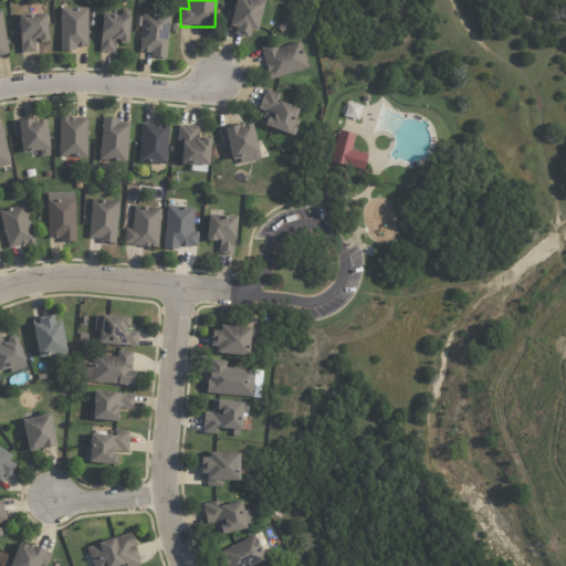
[(228,10),(223,32),(253,38),(261,0),(234,0),(232,11),(228,10)]
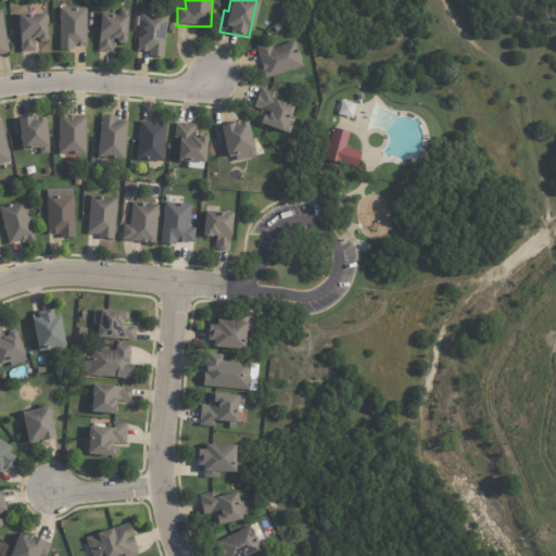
[(59,48),(87,48),(86,8),(59,8),(59,48)]
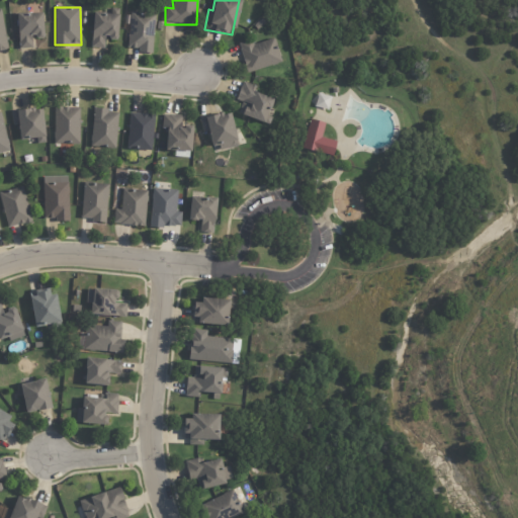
[(92,12),(91,48),(104,48),(104,38),(117,38),(118,8),(111,8),(110,13),(92,12)]
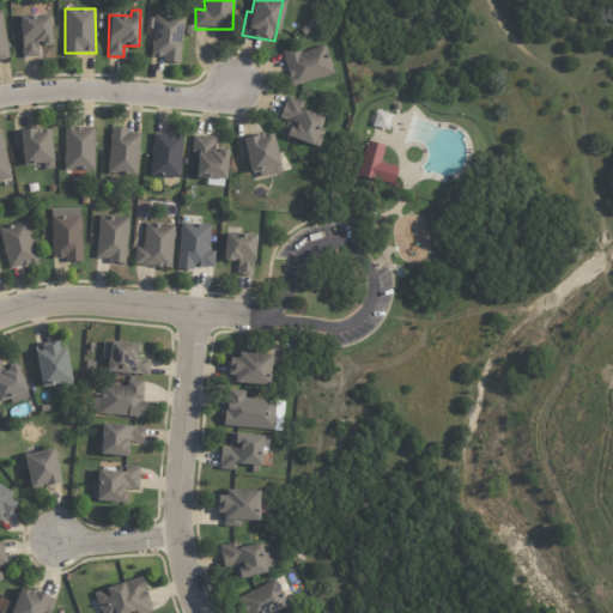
[(20,16),(22,58),(38,58),(37,44),(52,43),(52,14),(20,16)]
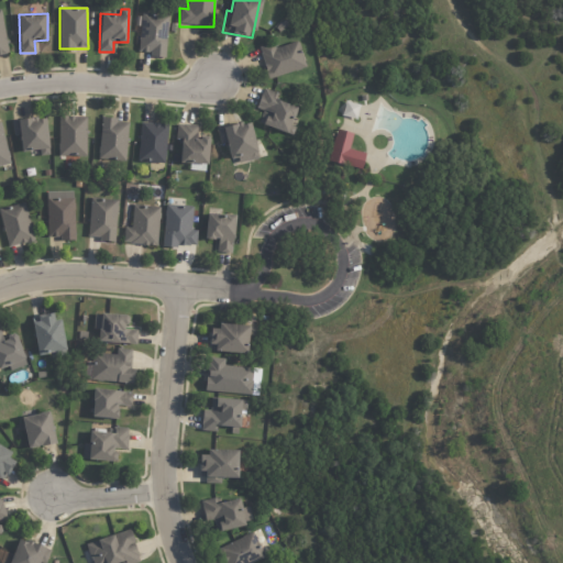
[(168,14),(141,13),(139,52),(150,53),(150,57),(166,58),(168,14)]
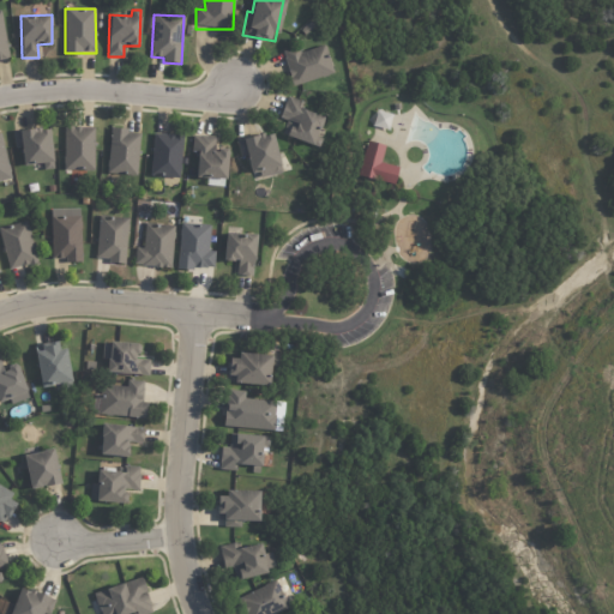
[(282,55),(293,86),(333,73),(324,43),(282,55)]
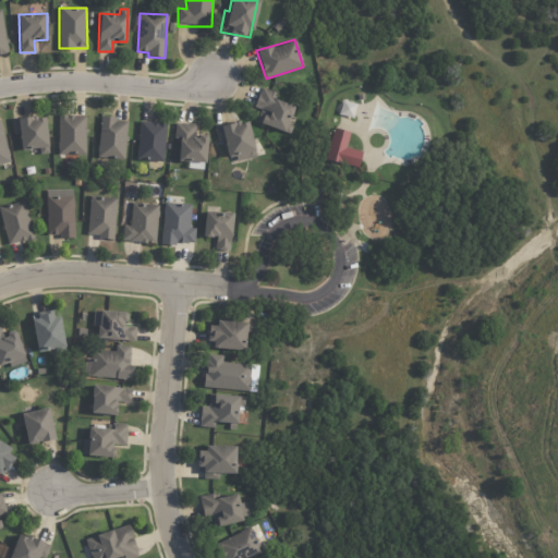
[(85,155),(86,117),(59,116),(58,155),(85,155)]
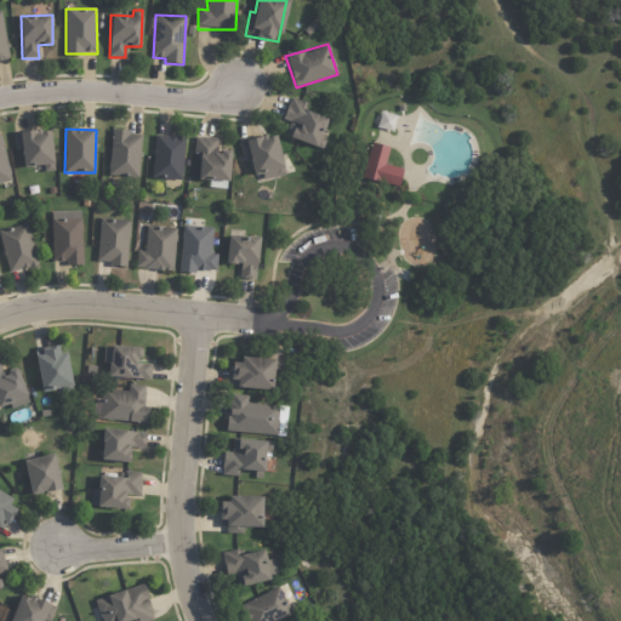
[(53,171),(52,130),(12,132),(13,149),(22,149),(23,167),(44,166),(44,171),(53,171)]
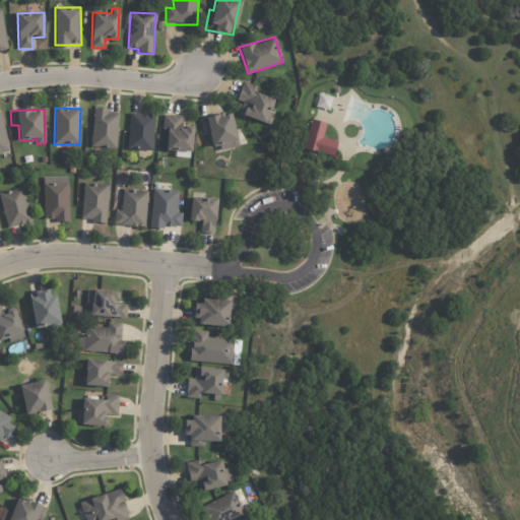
[(118,112),(92,111),(91,147),(117,148),(118,112)]
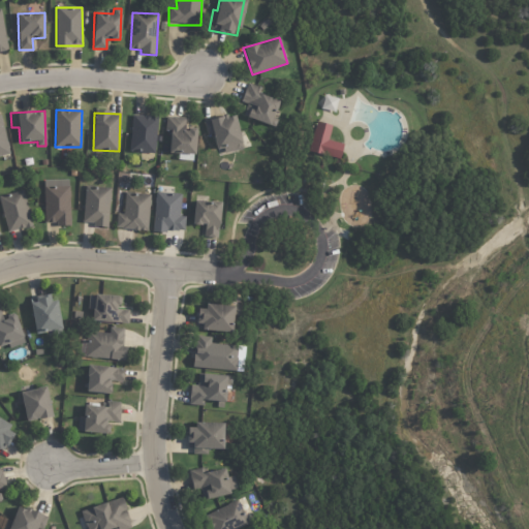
[(153,154),(159,118),(133,114),(128,151),(153,154)]
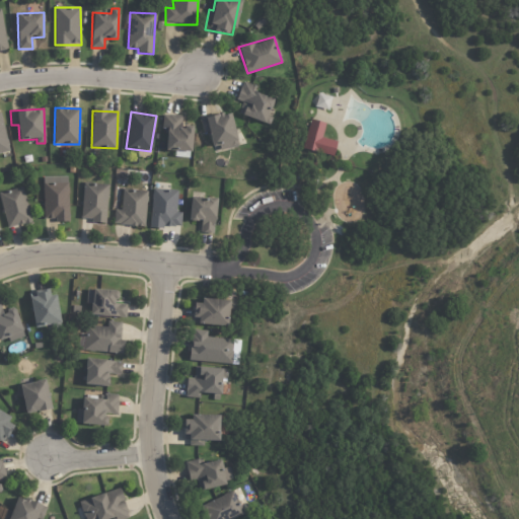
[(230,113),(200,120),(203,133),(208,132),(213,151),(237,145),(230,113)]
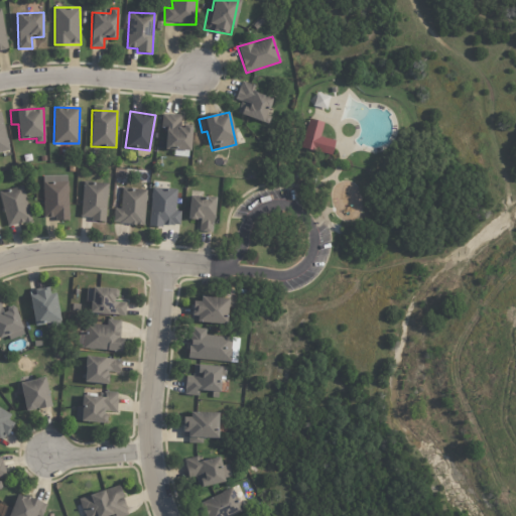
[(0,152),(10,150),(0,114),(0,152)]
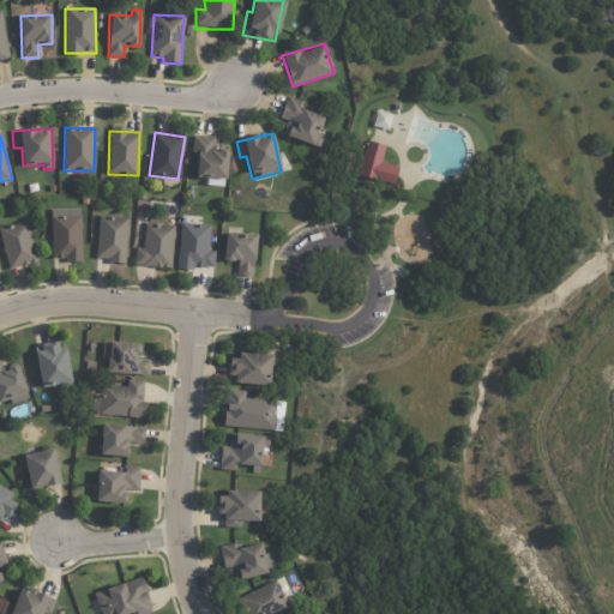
[(196,178),(228,179),(229,151),(215,150),(216,137),(192,136),(191,151),(197,151),(196,178)]
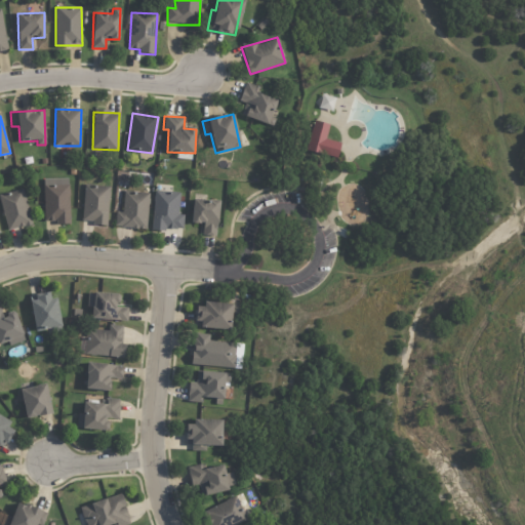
[(314,120),(312,126),(306,150),(335,158),(339,143),(324,138),(328,124),(314,120)]
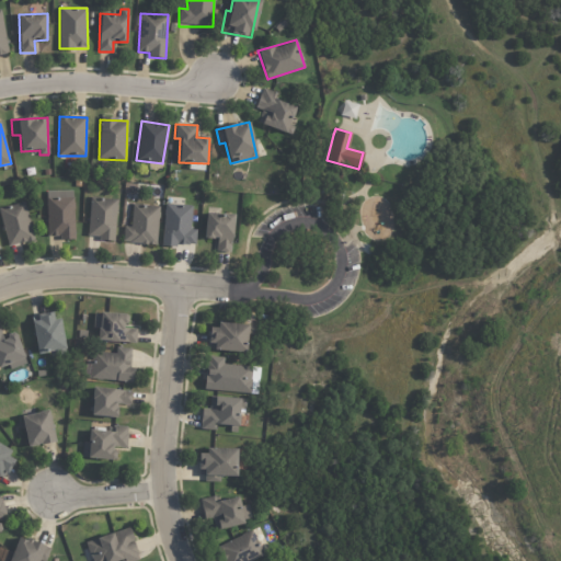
[(73,191),(46,192),(47,238),(75,238),(73,191)]
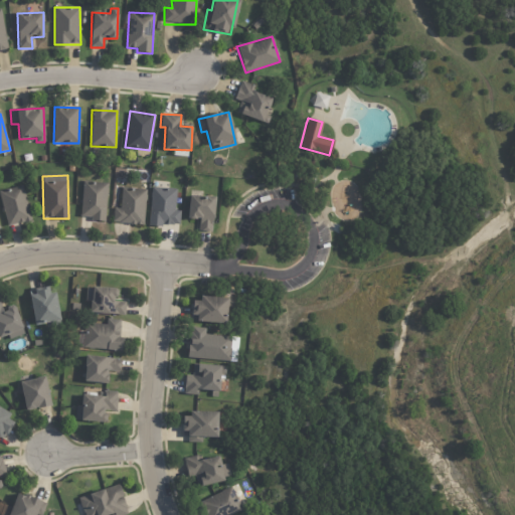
[(105,220),(109,183),(83,181),(79,217),(105,220)]
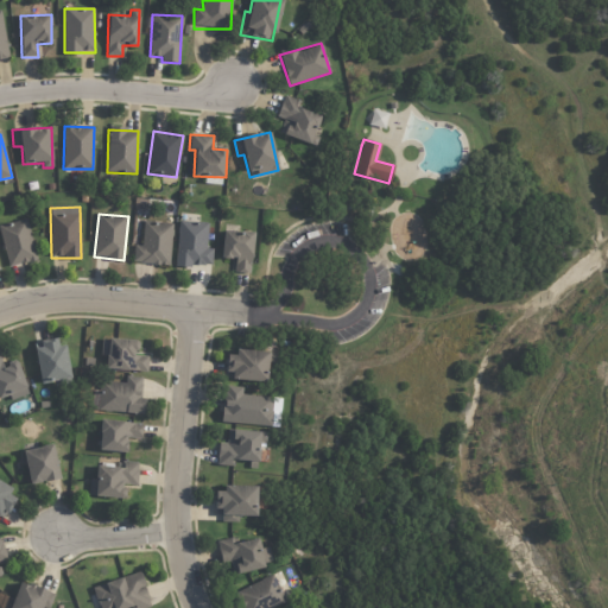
[(1,223),(5,266),(35,263),(30,221),(1,223)]
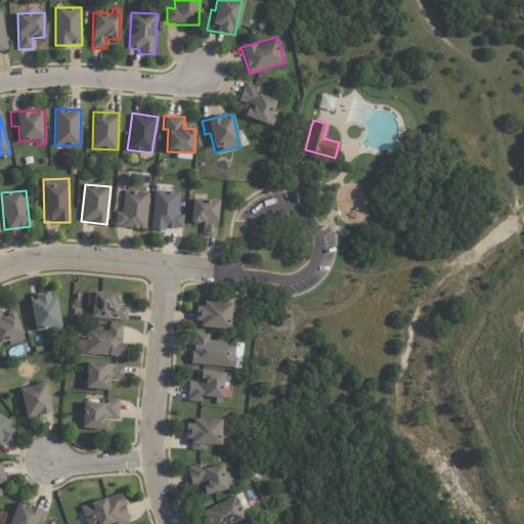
[(179,191),(153,190),(151,228),(183,230),(183,215),(178,214),(179,191)]
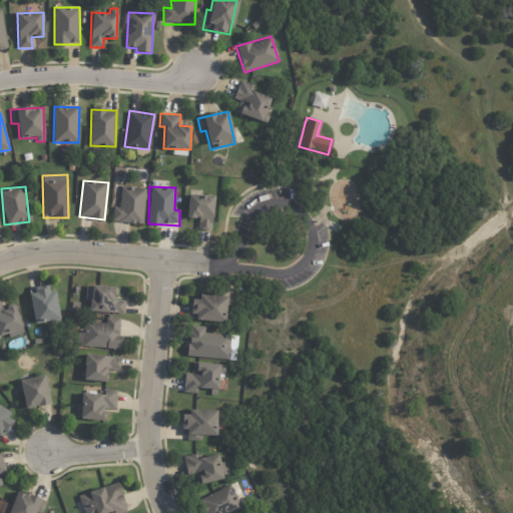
[(144,223),(145,188),(120,187),(119,207),(112,206),(112,222),(144,223)]
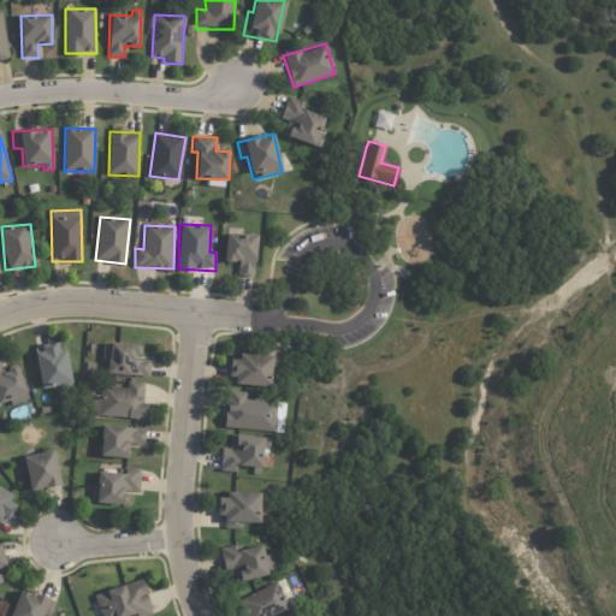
[(237,277),(254,277),(255,235),(225,235),(225,261),(237,262),(237,277)]
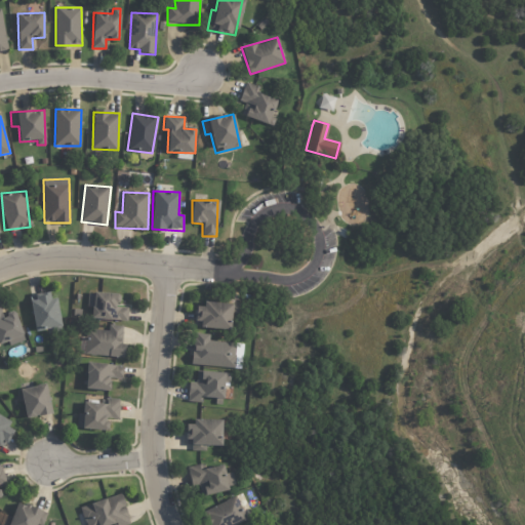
[(88,292),(87,308),(91,308),(91,319),(127,321),(128,308),(119,308),(120,294),(88,292)]
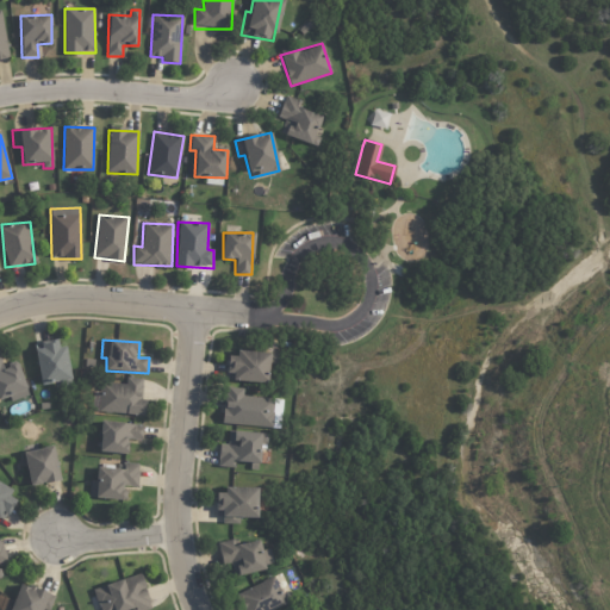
[(35,343),(41,384),(72,380),(67,347),(58,348),(57,341),(35,343)]
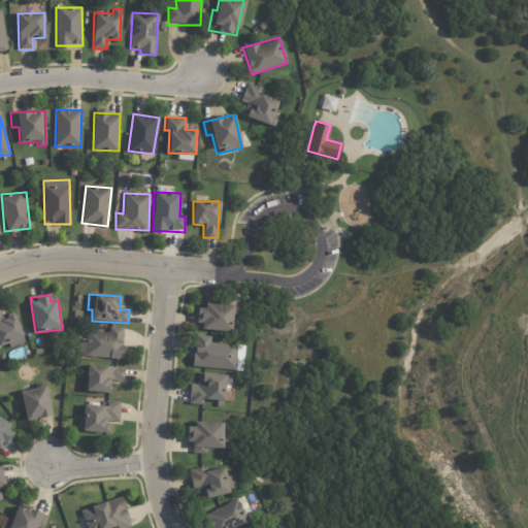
[(196,329),(231,330),(232,317),(238,318),(238,306),(197,305),(196,329)]
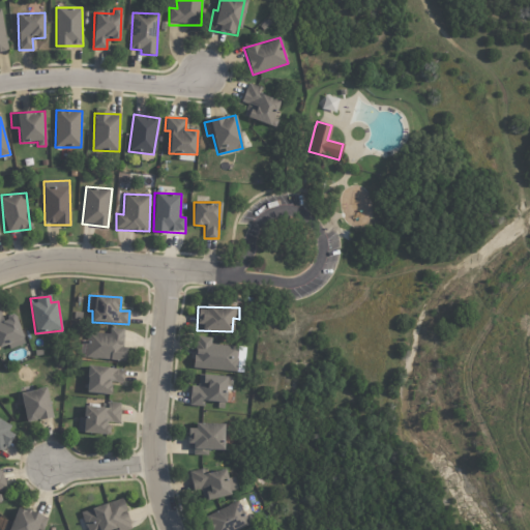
[(24,344),(16,314),(3,317),(0,308),(0,347),(7,345),(8,349),(24,344)]
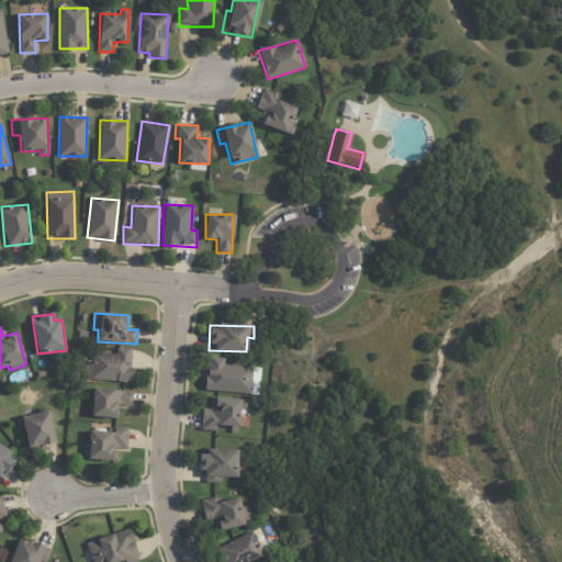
[(89,352),(88,380),(133,382),(134,368),(131,368),(132,349),(115,348),(115,353),(89,352)]
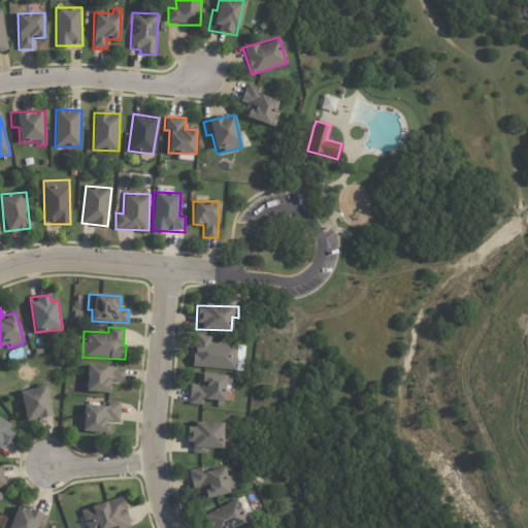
[(209,343),(210,336),(195,336),(194,367),(235,369),(236,344),(209,343)]
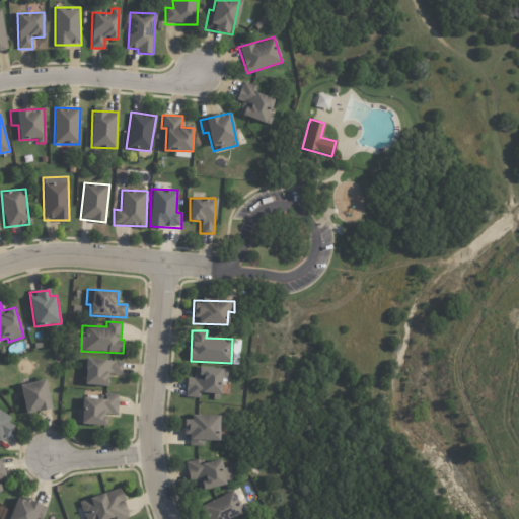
[(84,384),(108,386),(109,374),(121,375),(122,361),(85,360),(84,384)]
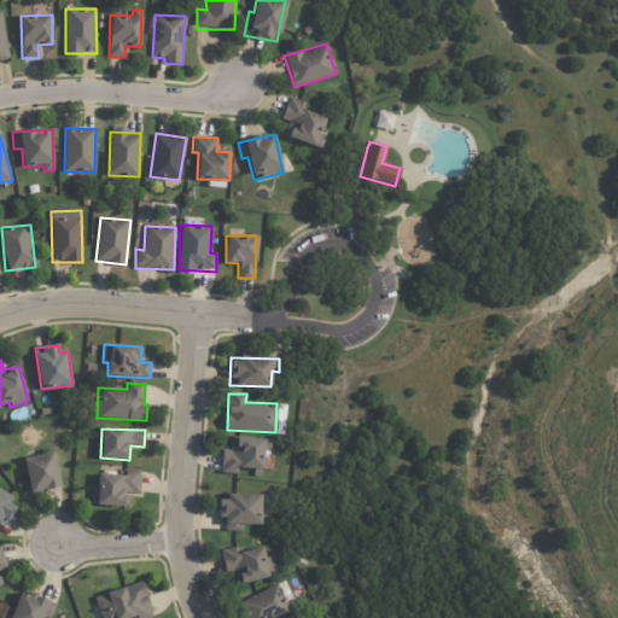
[(270,439),(232,437),(231,450),(222,450),(221,473),(238,473),(238,468),(262,470),(263,449),(270,449),(270,439)]
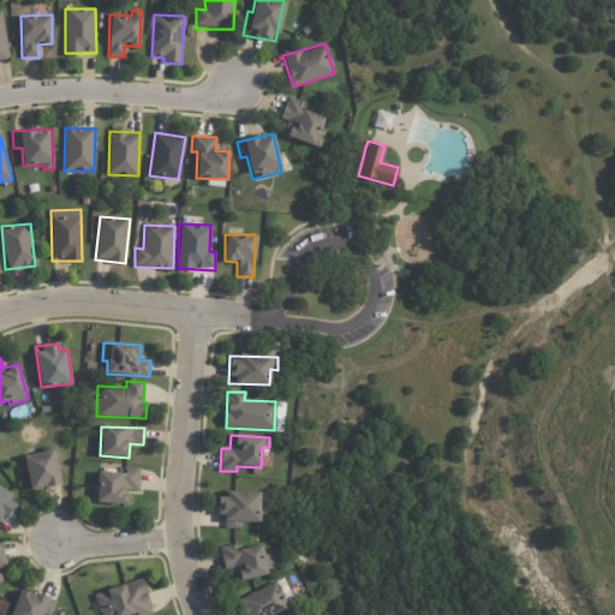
[(61,484),(53,449),(23,457),(31,490),(61,484)]
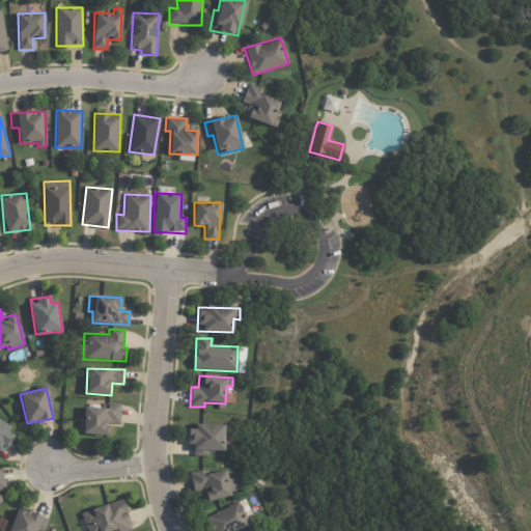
[(121,404),(107,403),(107,409),(84,407),(84,419),(78,419),(78,434),(108,435),(109,423),(120,423),(121,404)]
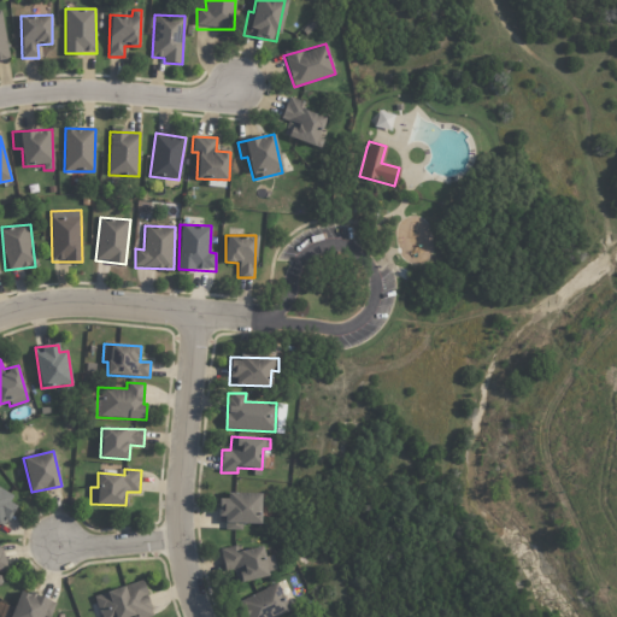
[(0,489),(0,529),(17,499),(0,489)]
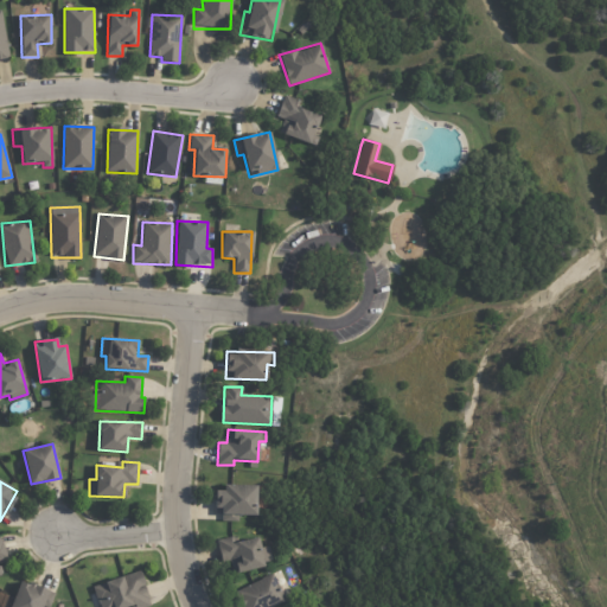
[(256,486),(217,487),(217,522),(238,522),(237,516),(256,515),(256,486)]
